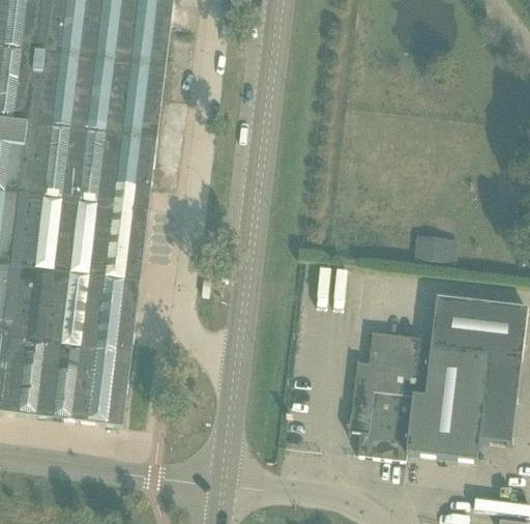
[(109,181),(151,186),(172,0),(0,0),(0,117),(27,121),(19,193),(107,203),(109,181)]
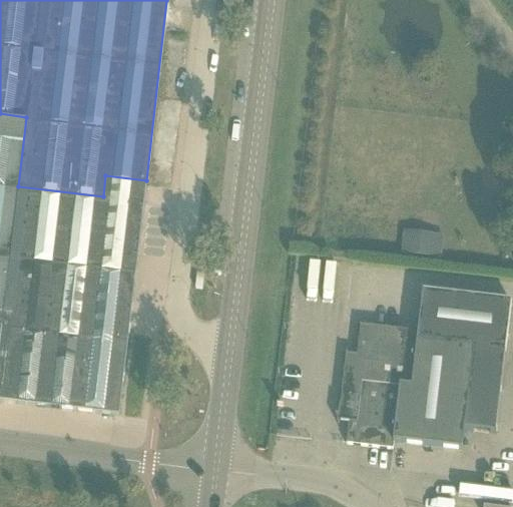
[(0,365),(5,325),(13,257),(9,257),(18,186),(26,117),(0,113),(0,365)]
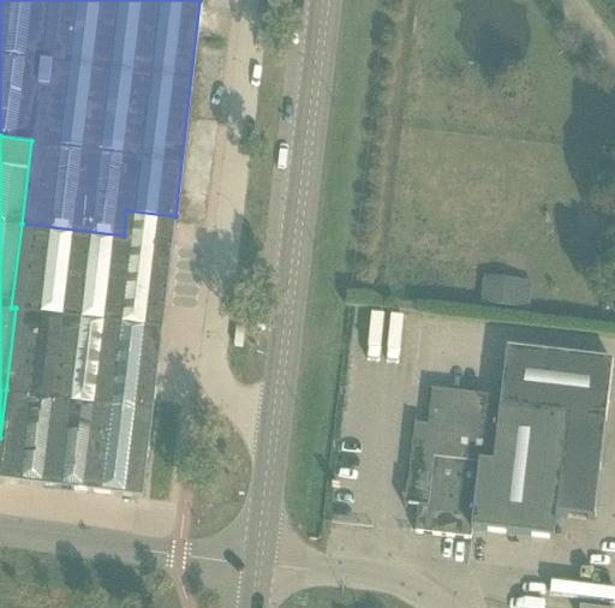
[(162,323),(175,218),(175,216),(126,210),(124,236),(22,224),(11,308),(16,308),(16,305),(162,323)]
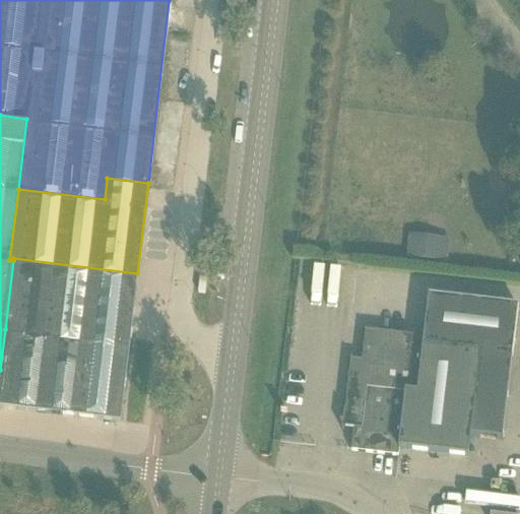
[(406,231),(405,254),(447,256),(448,232),(406,231)]
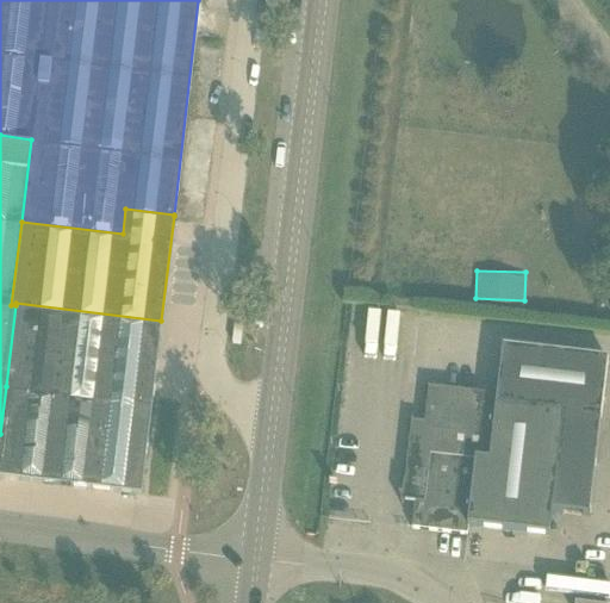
[(151,404),(159,344),(161,321),(16,303),(16,305),(6,386),(151,404)]
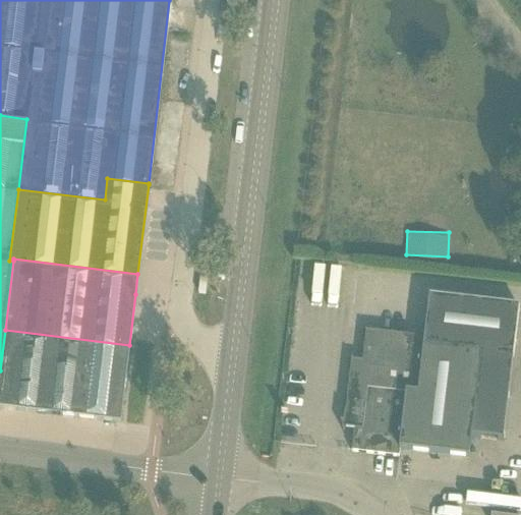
[(199,275),(197,289),(206,290),(207,276),(199,275)]
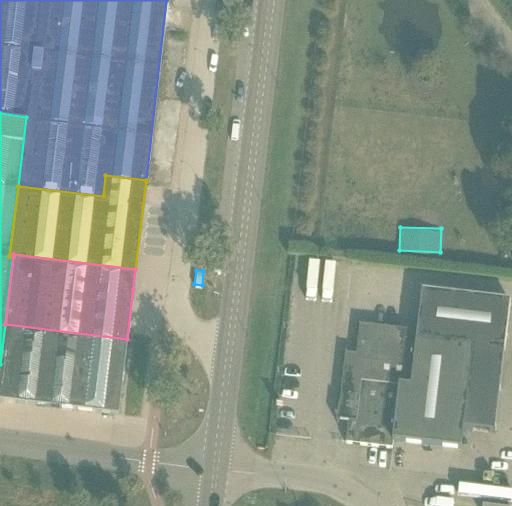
[(345,348),(339,403),(346,404),(344,417),(348,417),(345,439),(390,445),(391,437),(459,445),(461,425),(493,429),(508,298),(421,288),(417,328),(359,321),(356,351),(346,350),(346,348),(345,348)]
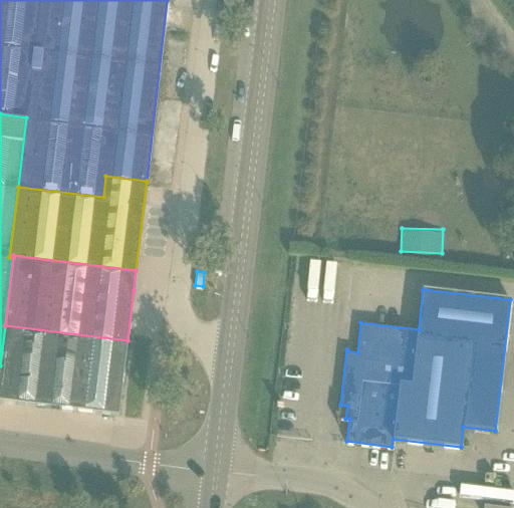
[(0,398),(119,413),(126,351),(127,340),(5,325),(0,365),(0,398)]
